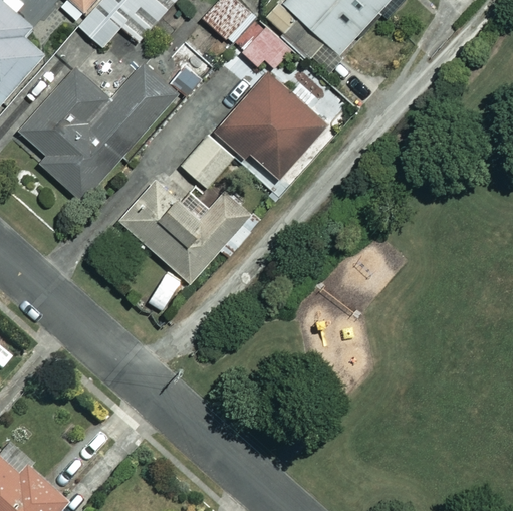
[(63,0),(80,15),(92,0),(63,0)]
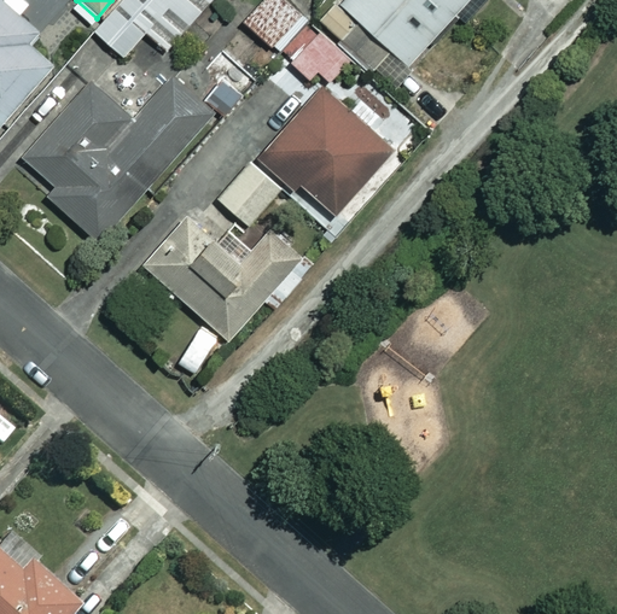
[(211,0),(122,0),(94,33),(123,58),(145,33),(166,51),(211,0)]
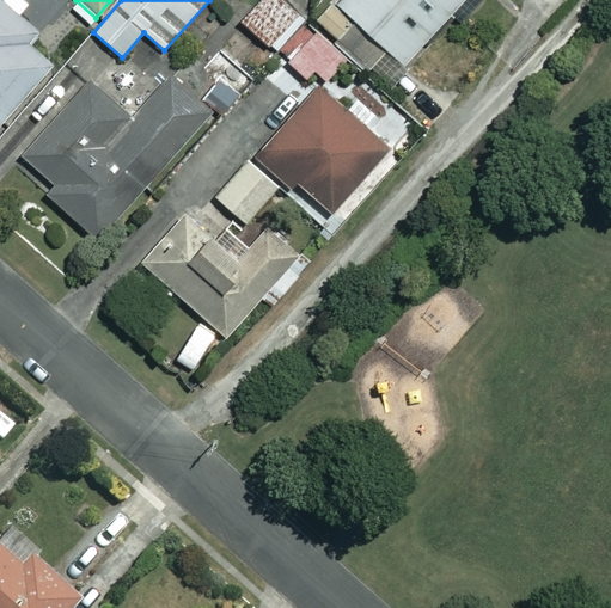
[(304,23),(277,0),(262,0),(243,24),(276,54),(304,23)]
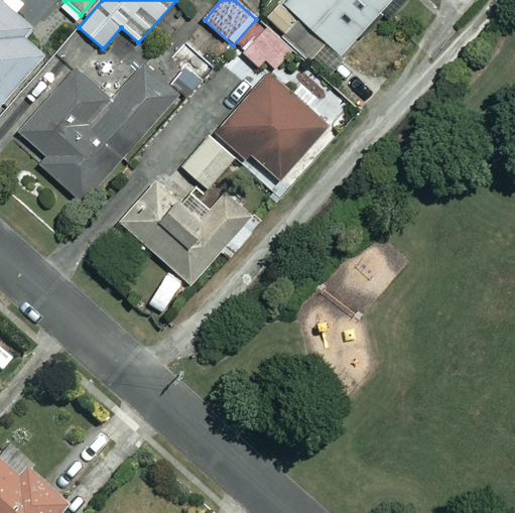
[(393,0),(286,0),(266,21),(308,61),(328,42),(340,55),(393,0)]
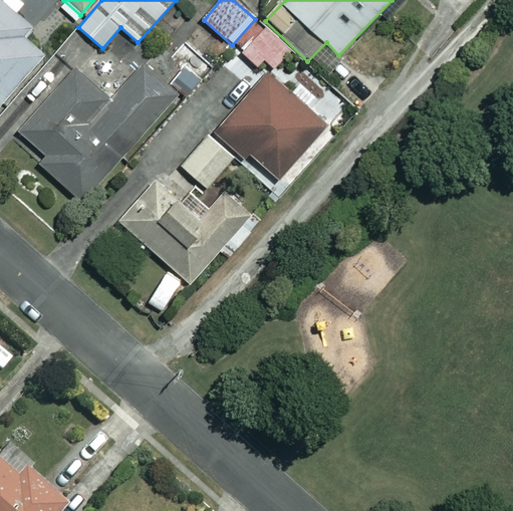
[(31,29),(0,1),(0,102),(43,54),(24,37),(31,29)]
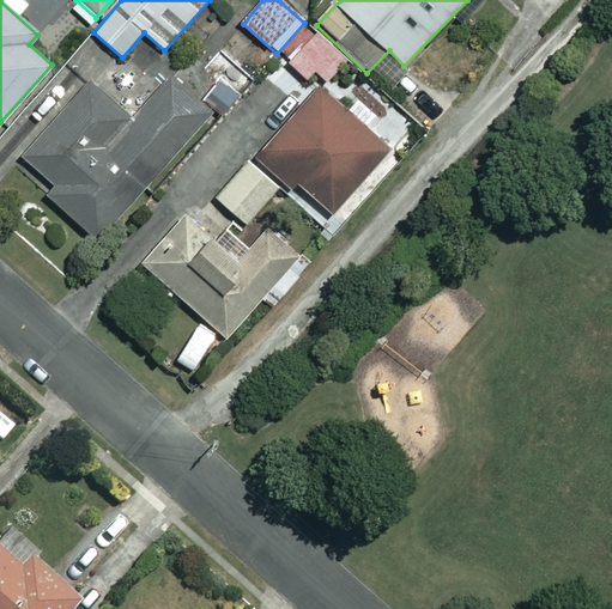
[(345,64),(316,34),(289,61),(316,90),(345,64)]
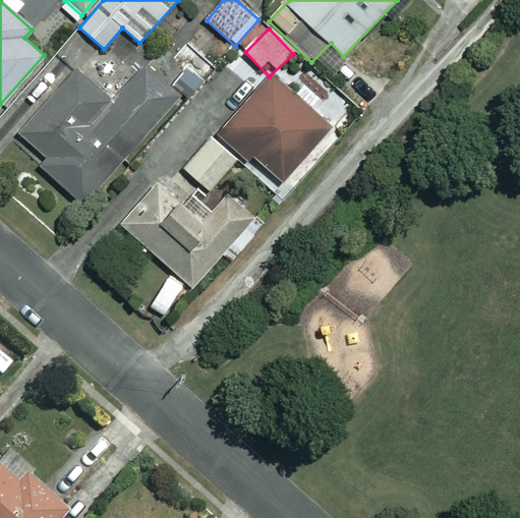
[(180,96),(146,66),(113,103),(76,70),(19,134),(47,159),(40,167),(82,205),(180,96)]
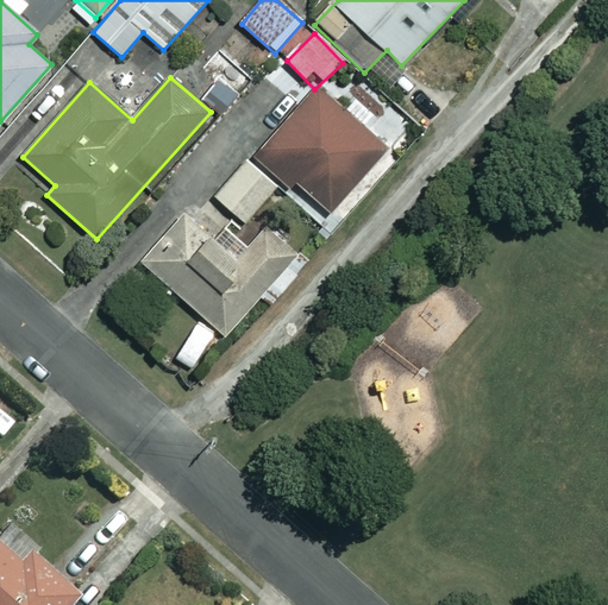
[(389,147),(318,87),(255,159),(288,187),(293,181),(332,214),(389,147)]
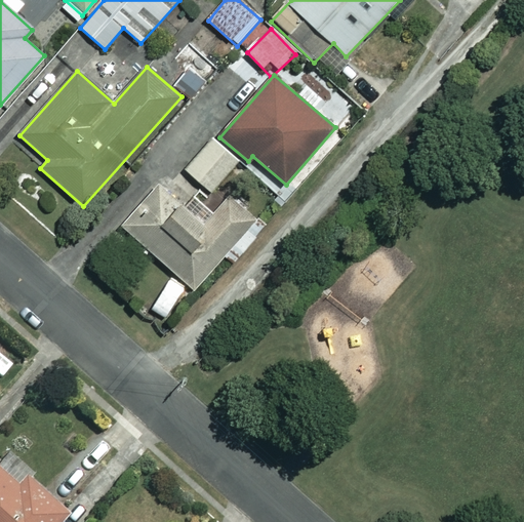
[(239,162),(214,138),(186,169),(210,193),(239,162)]
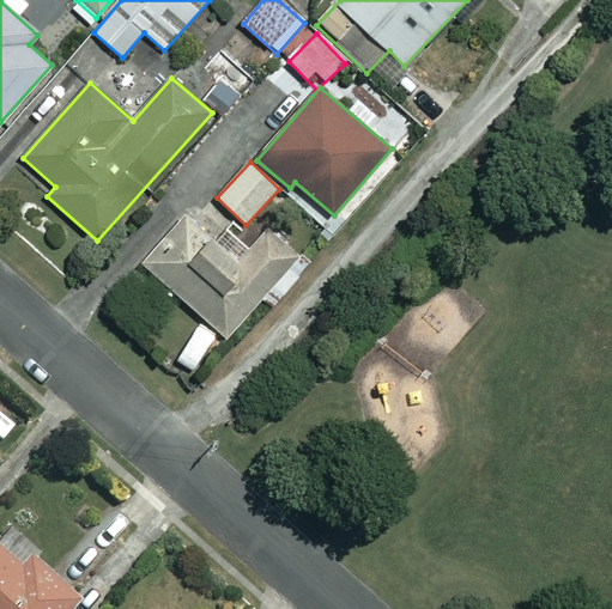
[(238,262),(187,217),(145,265),(226,336),(262,296),(274,306),(309,266),(267,230),(238,262)]
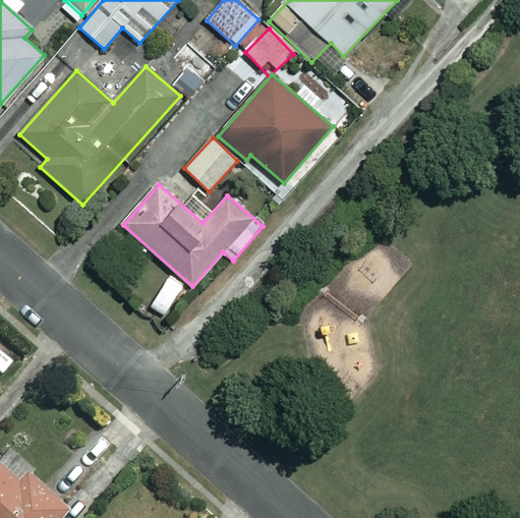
[(19,486),(0,469),(0,517),(59,517),(66,510),(27,477),(19,486)]
